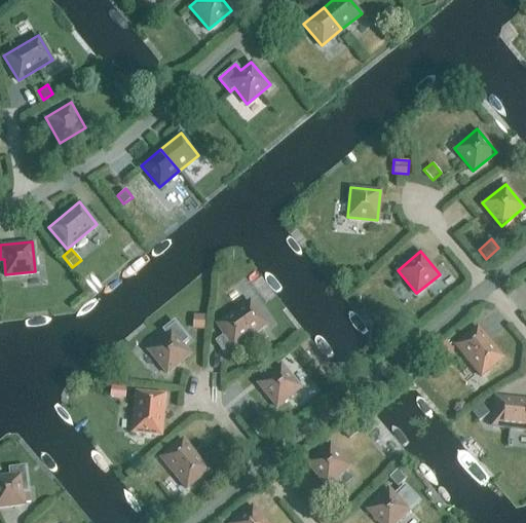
[(217,323),(224,333),(214,340),(222,352),(265,324),(250,300),(217,323)]
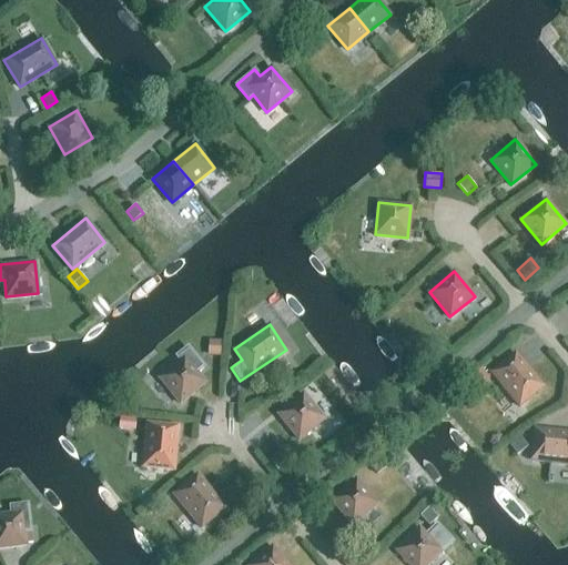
[(220,355),(220,340),(209,339),(208,355),(220,355)]
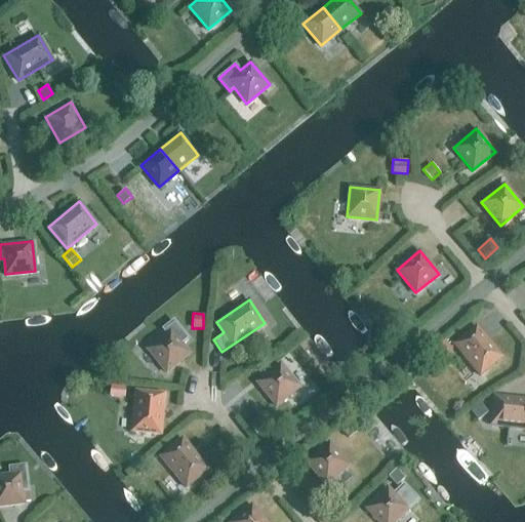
[(403,316),(393,324),(399,331),(409,323),(403,316)]
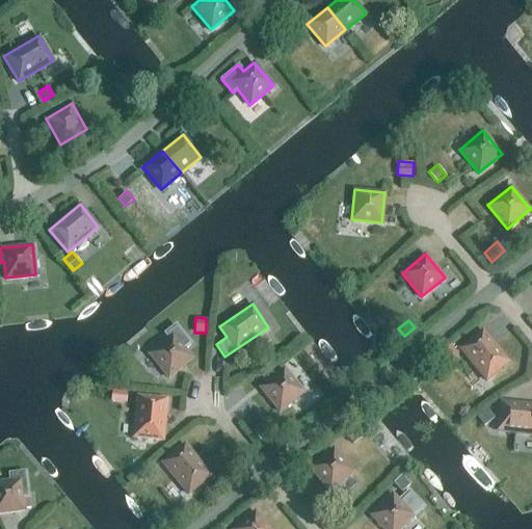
[(167,338),(149,353),(168,376),(191,358),(185,349),(192,343),(176,321),(163,333),(167,338)]
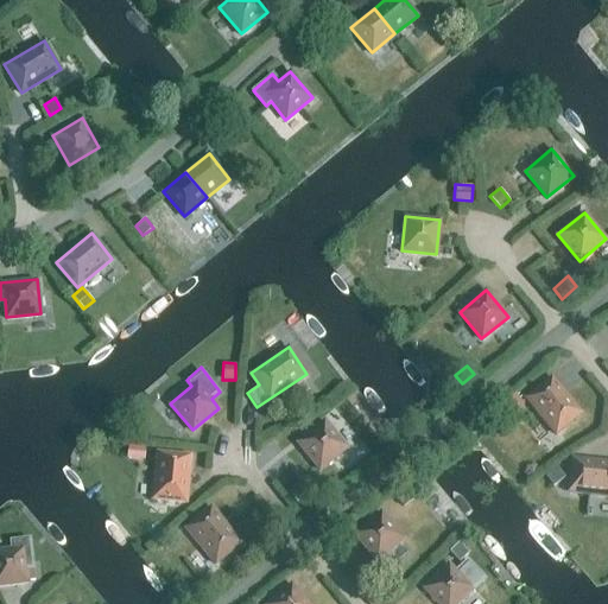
[(551,376),(526,398),(555,433),(581,412),(551,376)]
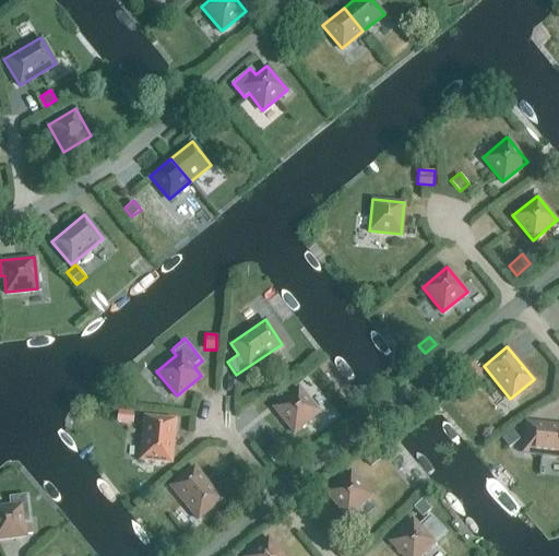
[(459,373),(468,383),(482,371),(473,361),(459,373)]
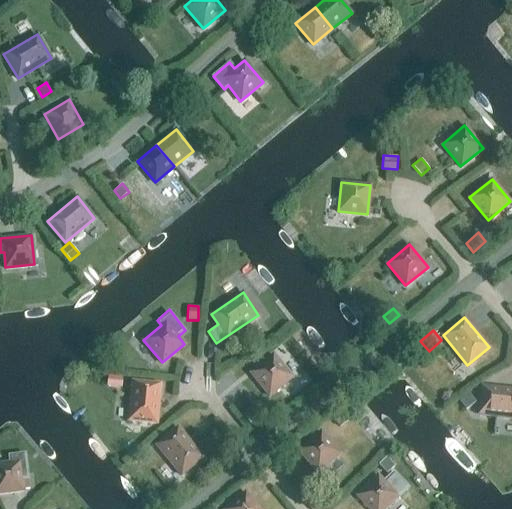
[(273,354),(250,372),(269,395),(291,376),(273,354)]
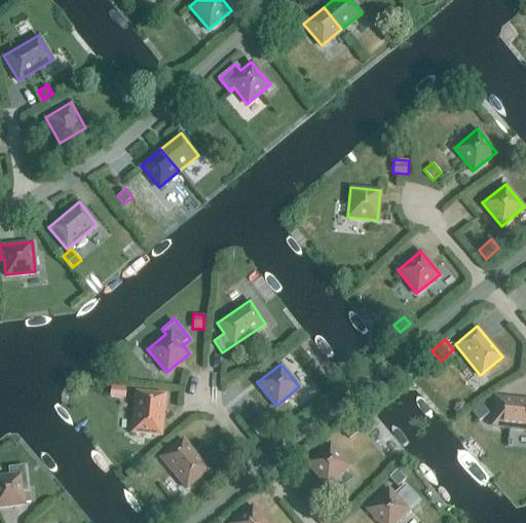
[(109,396),(124,398),(125,386),(110,384),(109,396)]
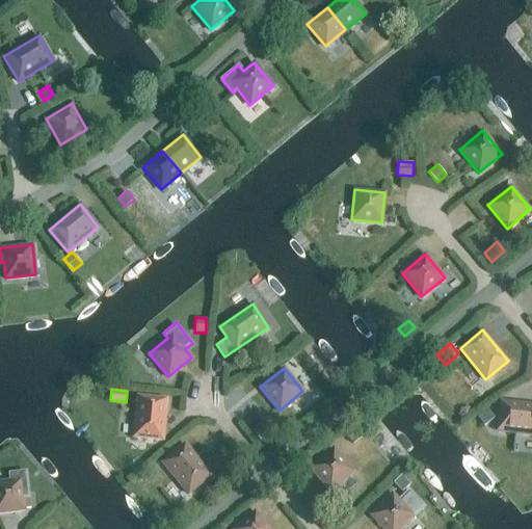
[(133,435),(162,439),(166,398),(137,396),(133,435)]
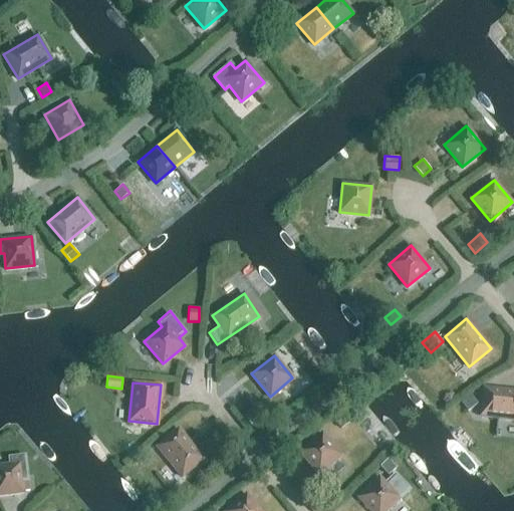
[(513,390),(483,387),(481,415),(513,418),(513,390)]
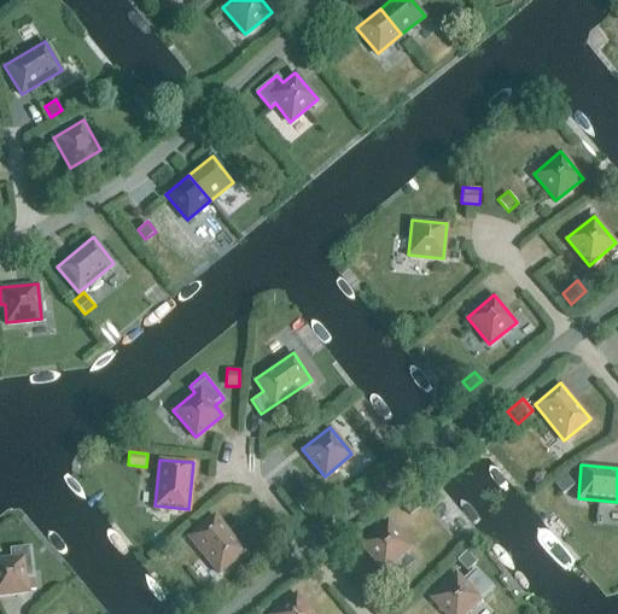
[(554,481),(563,492),(573,485),(565,473),(554,481)]
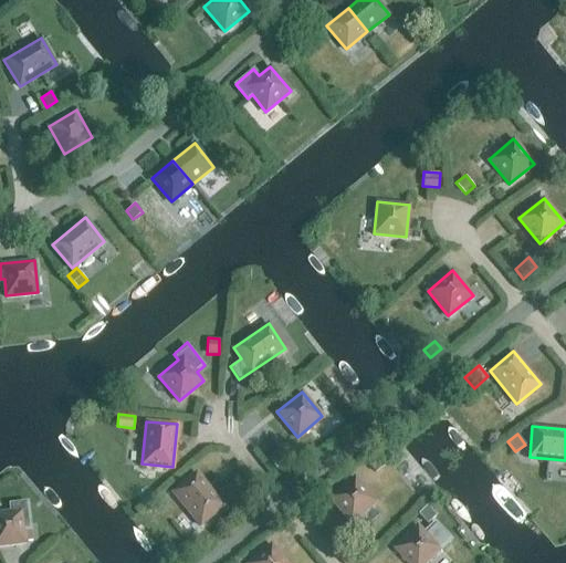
[(286,459),(280,449),(270,457),(278,467),(286,459)]
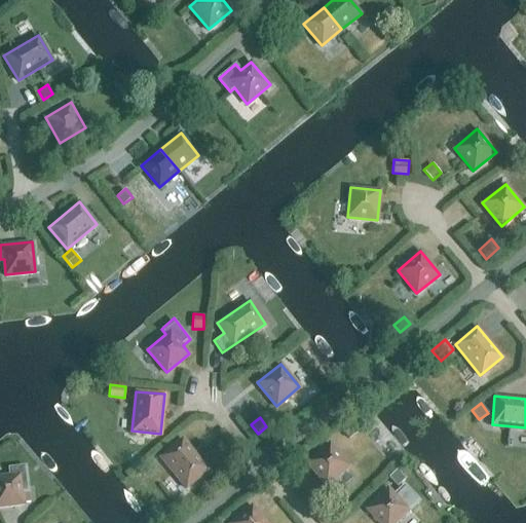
[(348,439),(360,430),(350,419),(339,428),(348,439)]
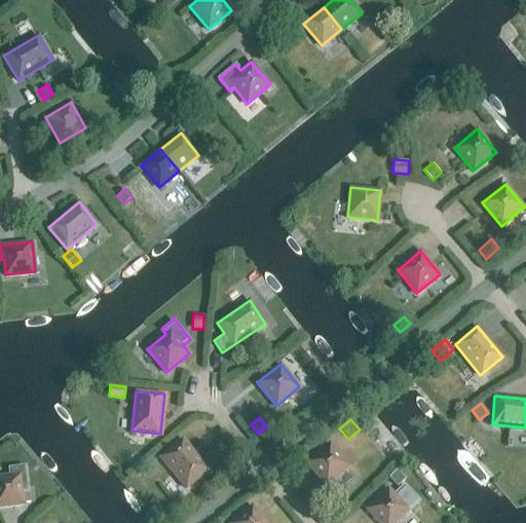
[(182,438),(160,456),(186,487),(208,469),(182,438)]
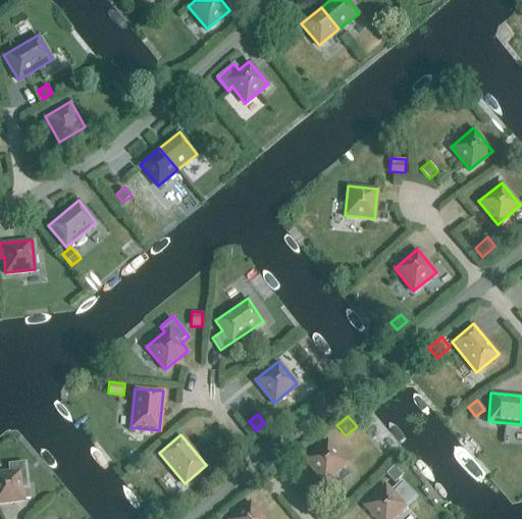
[(346,462),(327,439),(304,458),(323,481),(346,462)]
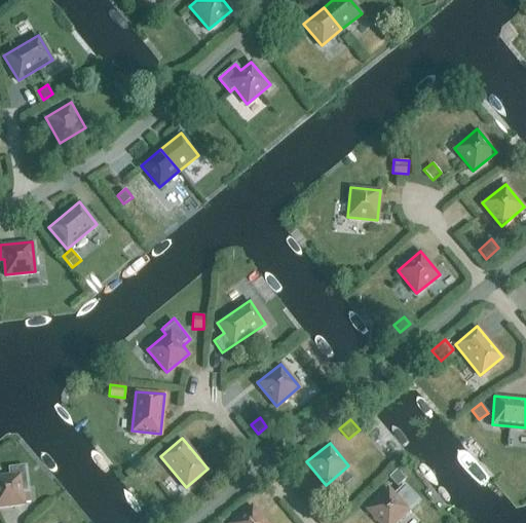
[(0,506),(24,503),(24,501),(23,492),(23,491),(28,490),(25,465),(9,468),(10,475),(0,476),(0,506)]
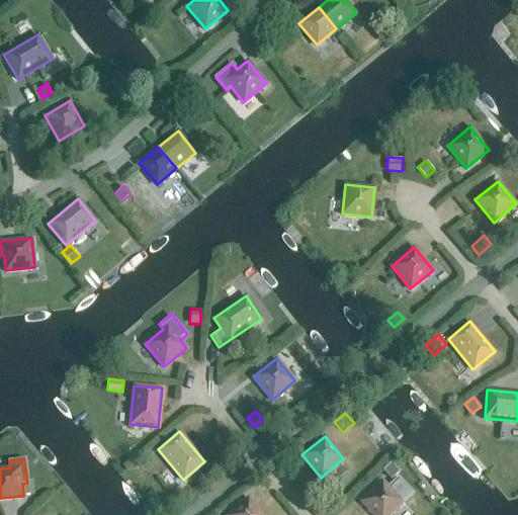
[(391,461),(382,468),(392,478),(399,470),(391,461)]
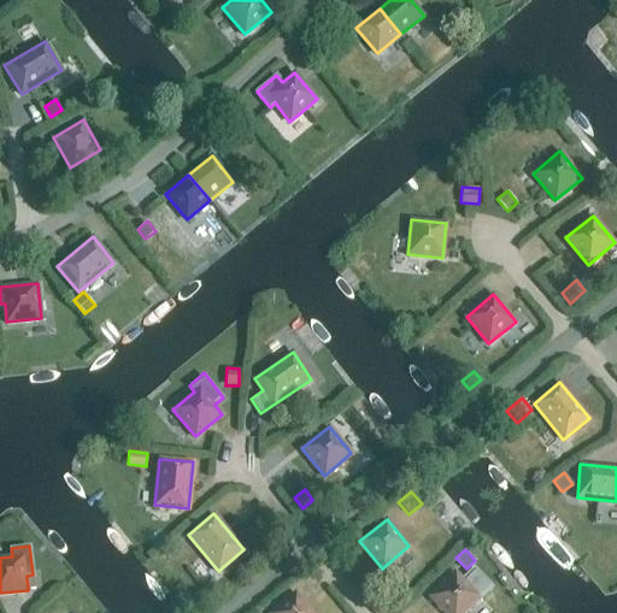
[(456,571),(430,596),(446,612),(462,612),(491,585),(474,567),(463,579),(456,571)]
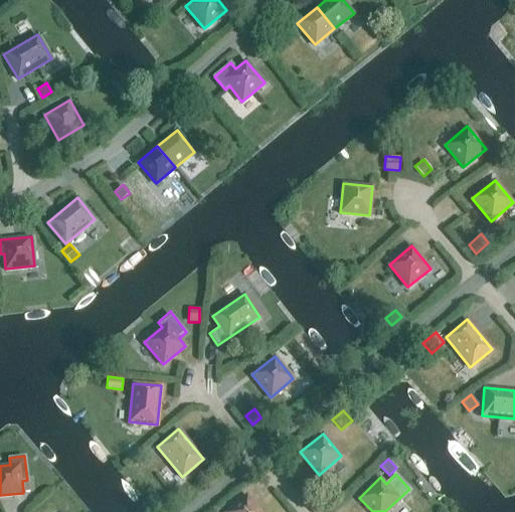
[(261,511),(246,494),(224,511),(261,511)]
